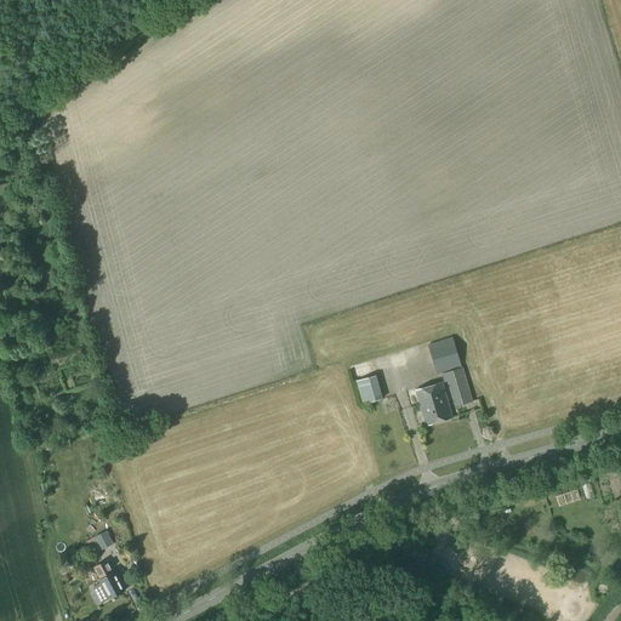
[(324,328),(312,331),(314,340),(326,336),(324,328)]
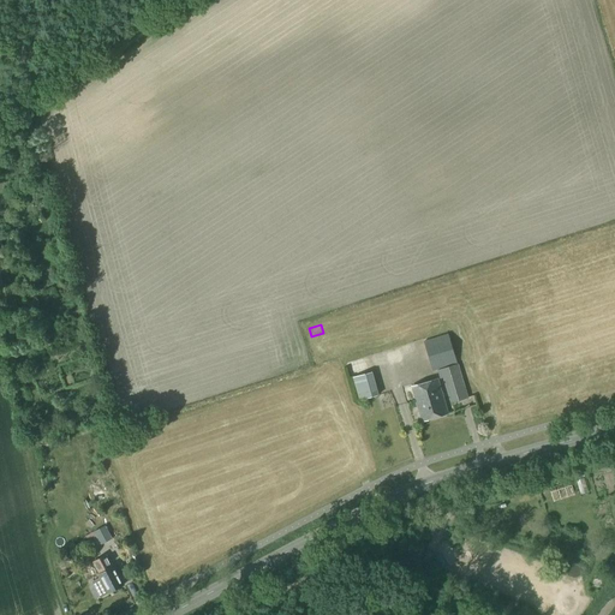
[(469,399),(448,334),(423,341),(433,372),(437,371),(440,378),(443,377),(451,404),(469,399)]
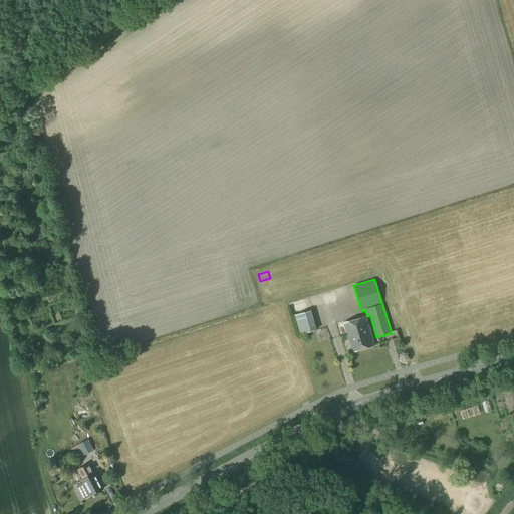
[(300,335),(316,330),(310,311),(294,315),(300,335)]
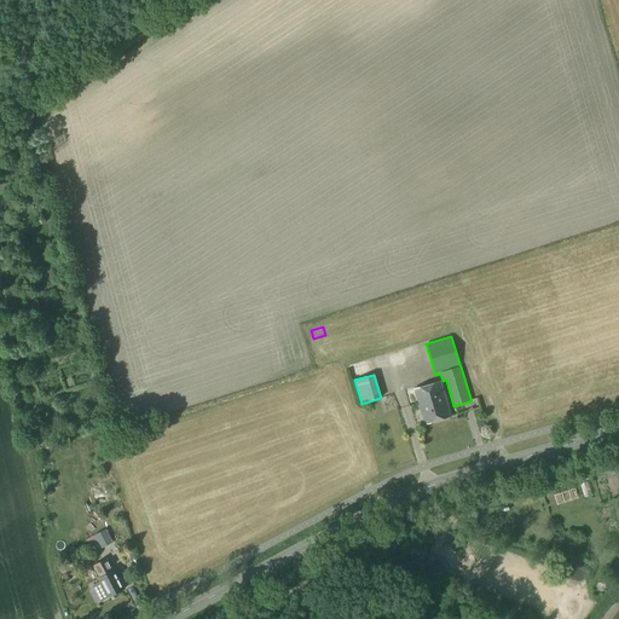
[(423,424),(450,417),(439,382),(412,389),(423,424)]
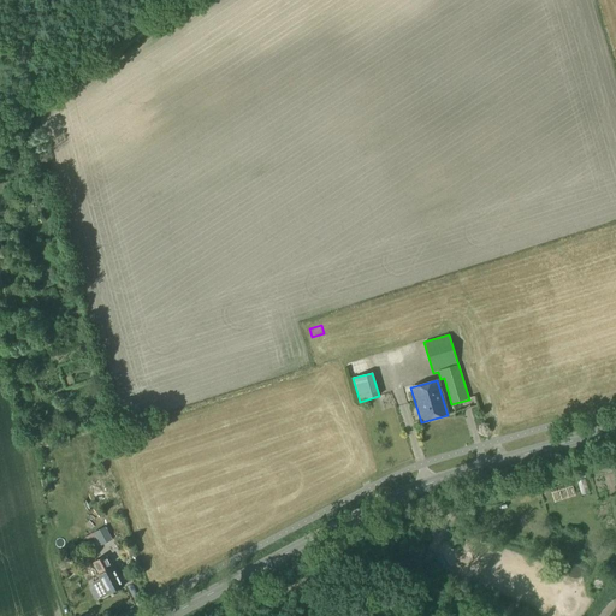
[(46,493),(52,492),(48,477),(42,478),(46,493)]
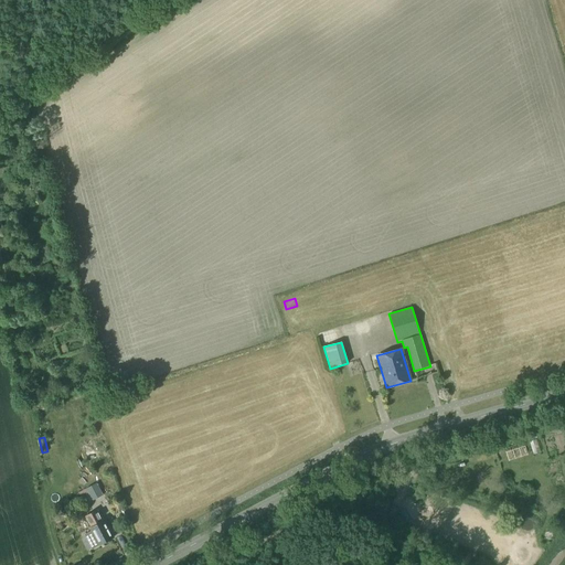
[(95,440),(86,441),(88,455),(98,454),(95,440)]
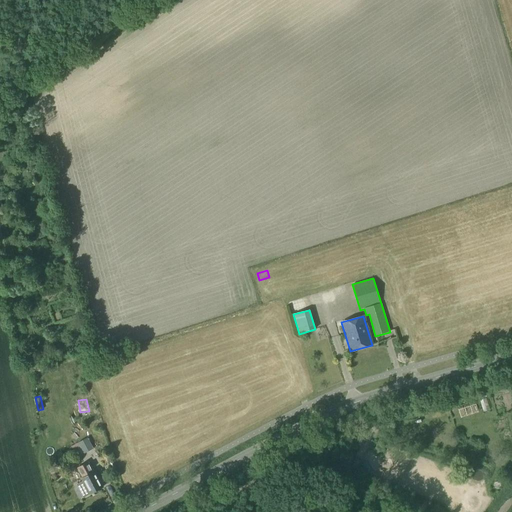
[(82,420),(91,418),(90,412),(81,414),(82,420)]
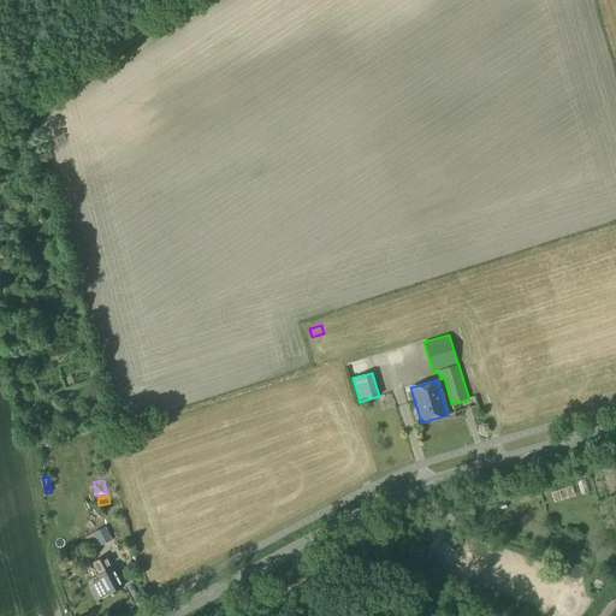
[(101,546),(113,540),(106,527),(86,538),(92,549),(100,544),(101,546)]
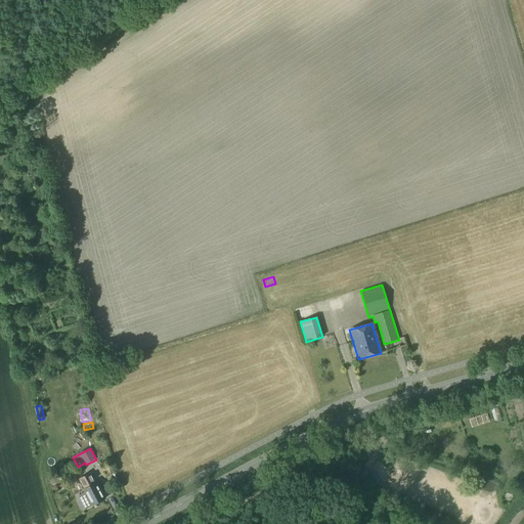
[(79,495),(86,510),(106,498),(97,482),(96,483),(91,472),(79,479),(84,488),(83,489),(84,492),(79,495)]
